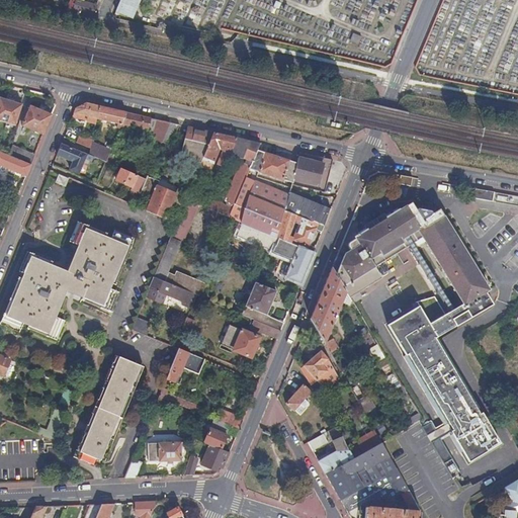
[(140,0),(120,0),(115,12),(133,19),(137,10),(133,8),(135,4),(138,5),(140,0)]
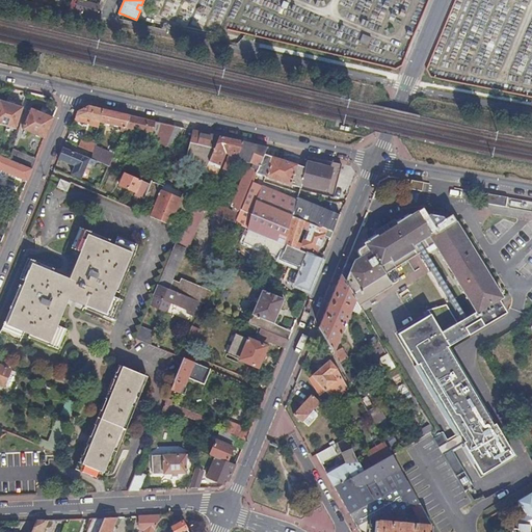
[(97,12),(100,6),(80,1),(78,10),(92,15),(97,12)]
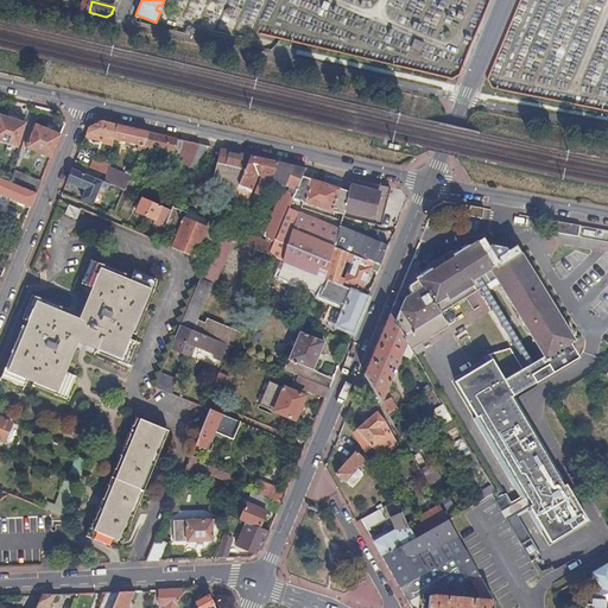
[(419,51),(423,42),(412,39),(410,49),(419,51)]
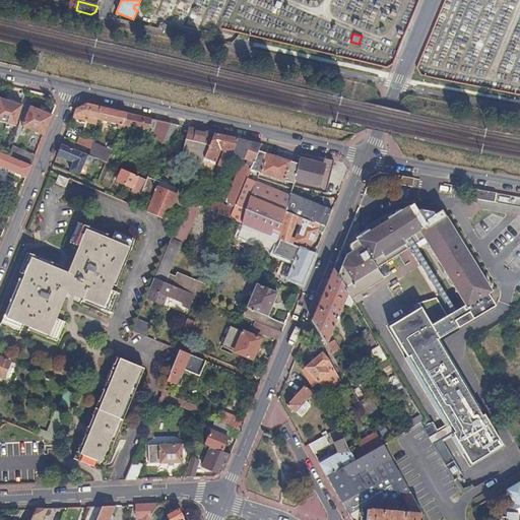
[(0,120),(15,126),(22,106),(0,99),(0,120)]
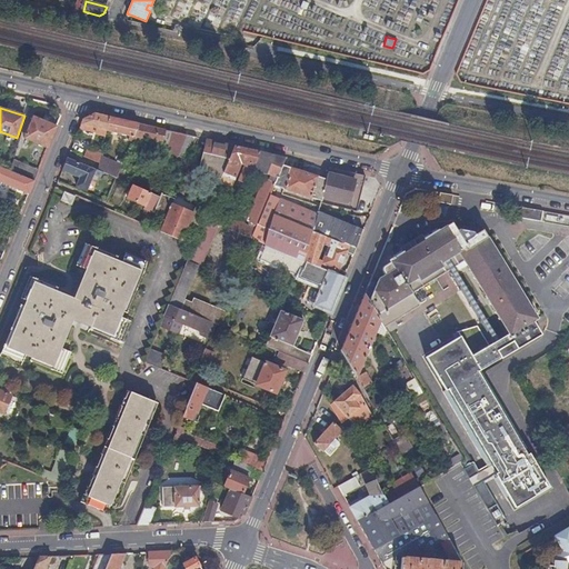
[(107,130),(110,118),(96,115),(83,121),(82,125),(87,126),(86,130),(93,132),(95,128),(98,129),(98,132),(97,135),(106,137),(107,130)]
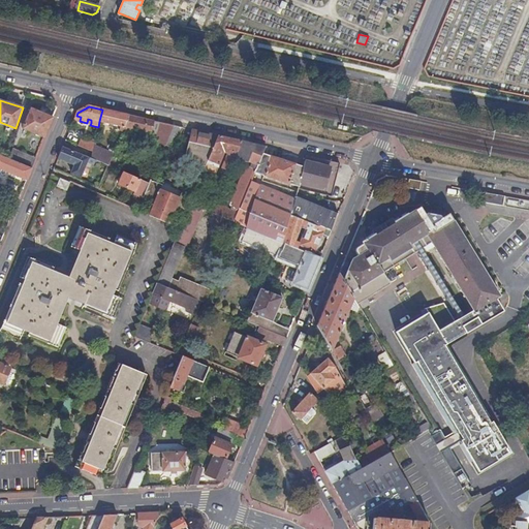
[(24,129),(44,137),(53,118),(31,109),(24,129)]
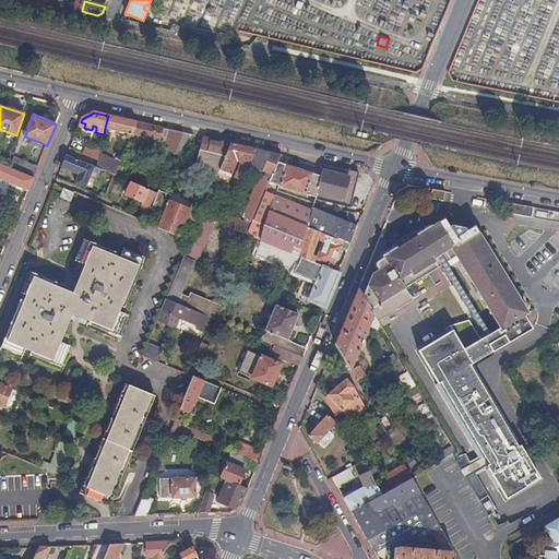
[(131,134),(137,122),(122,119),(108,116),(105,128),(128,133),(131,134)]
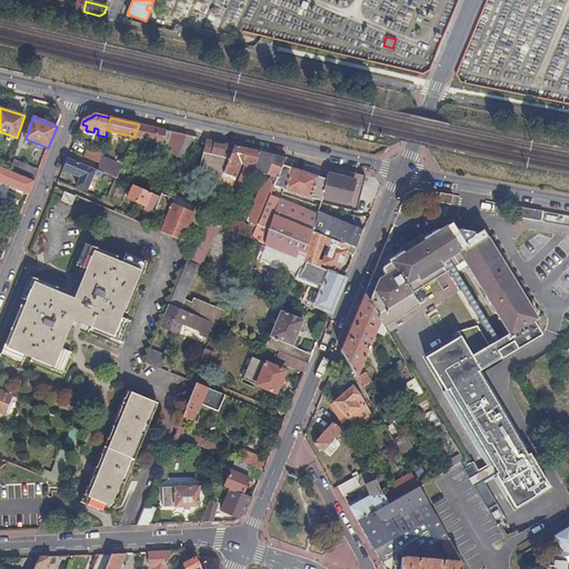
[(85,157),(99,163),(101,157),(101,155),(88,149),(85,157)]
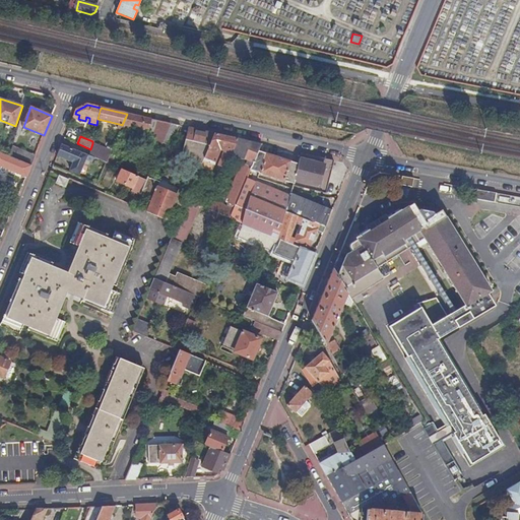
[(90,149),(89,155),(92,157),(107,164),(112,151),(92,143),(90,149)]
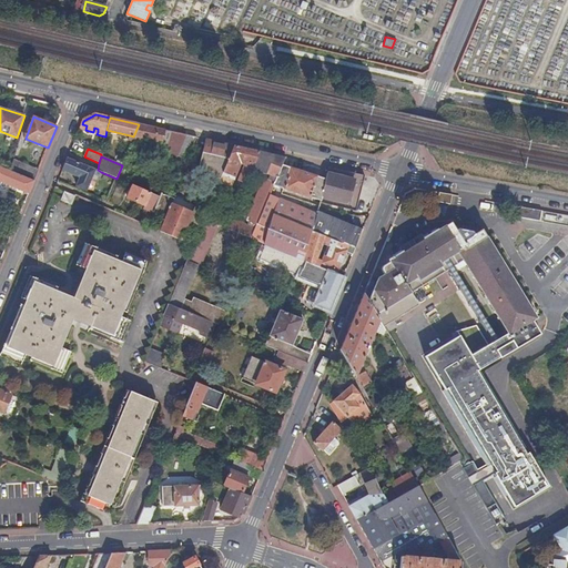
[(98,170),(68,158),(63,170),(81,176),(78,186),(87,190),(93,174),(100,178),(101,172),(98,170)]
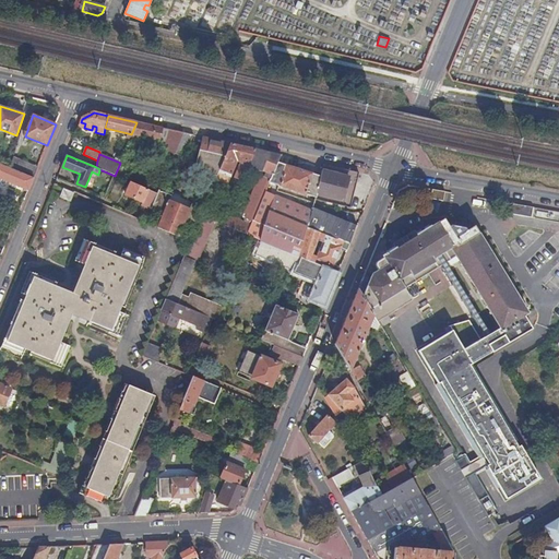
[(10,168),(34,178),(38,167),(13,157),(10,168)]
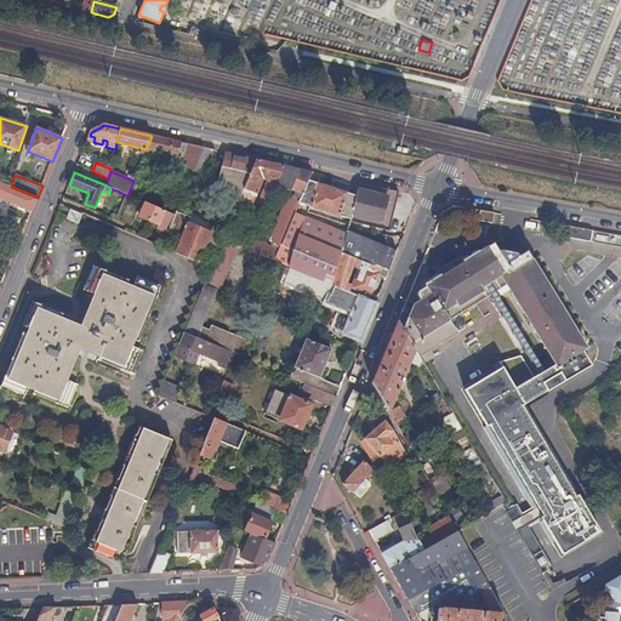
[(341,254),(347,231),(348,224),(308,211),(309,206),(351,220),(357,195),(308,181),(274,261),(286,266),(332,285),(341,254)]
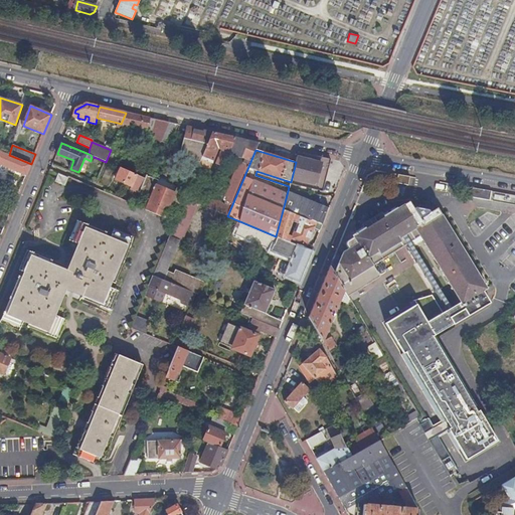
[(0,164),(26,175),(31,164),(9,155),(0,151),(0,164)]
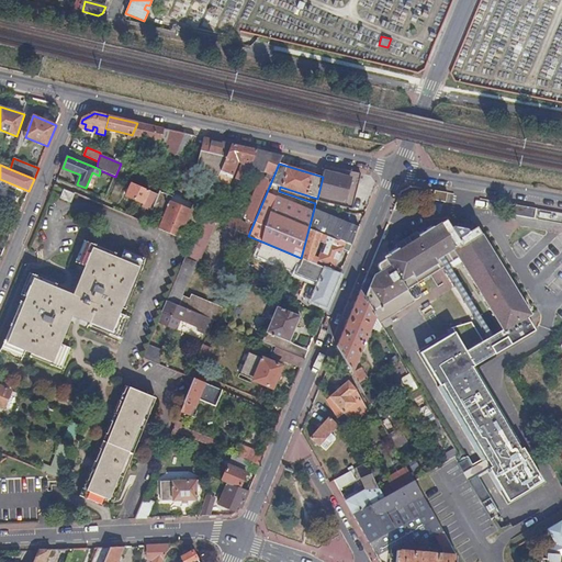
[(352,209),(361,175),(350,172),(326,166),(323,177),(317,199),(316,200),(352,209)]
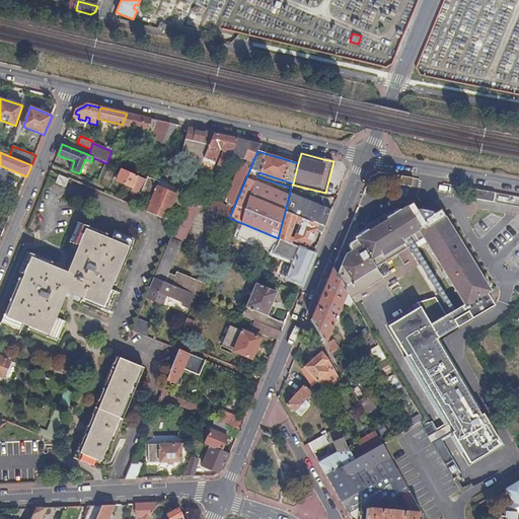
[(123,170),(119,181),(133,188),(132,191),(141,195),(146,180),(123,170)]
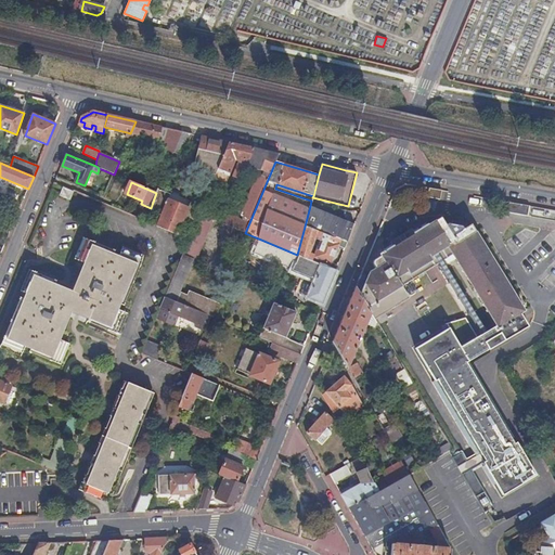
[(74,191),(64,186),(61,195),(71,199),(74,191)]
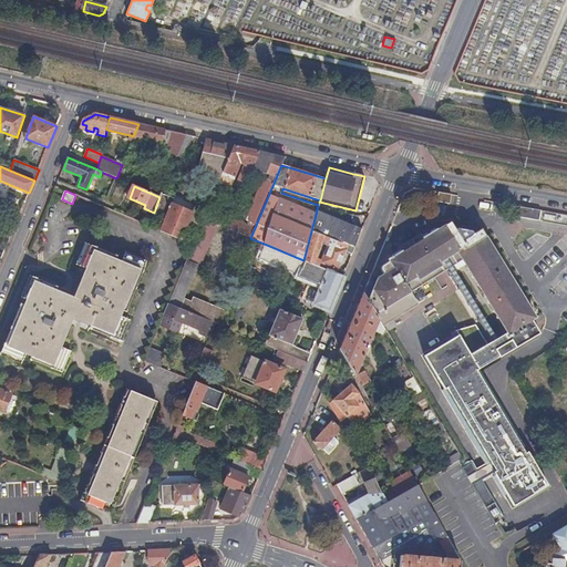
[(452,194),(439,192),(436,202),(450,204),(452,194)]
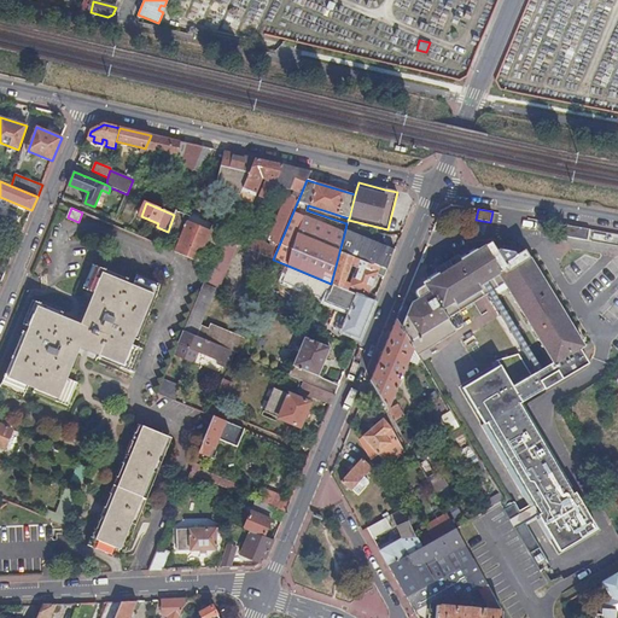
[(181,221),(168,252),(193,263),(207,232),(181,221)]
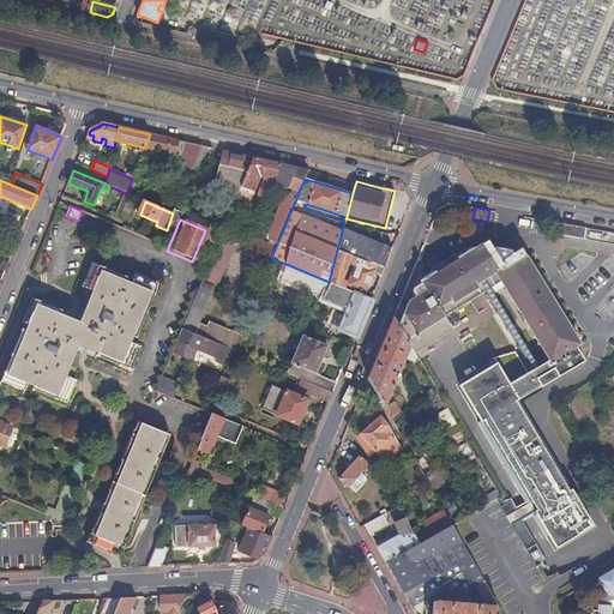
[(588,229),(554,222),(552,234),(585,240),(588,229)]
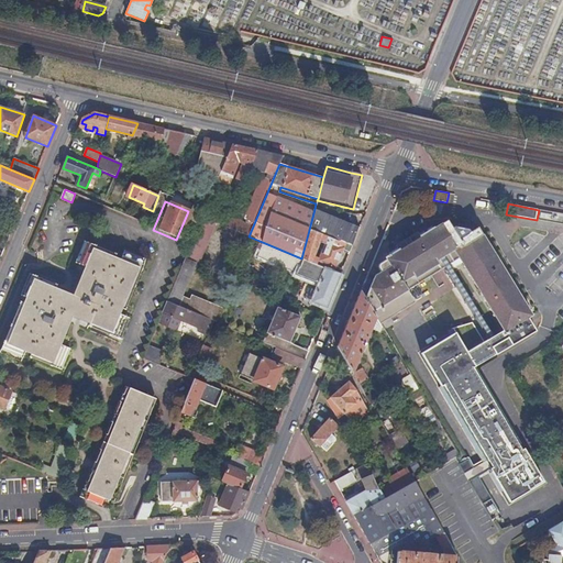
[(352,246),(360,228),(315,209),(309,230),(352,246)]
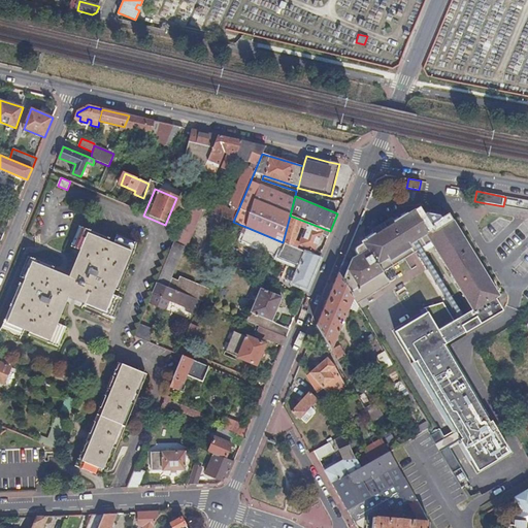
[(186,246),(201,208),(190,203),(186,213),(180,227),(174,242),(186,246)]
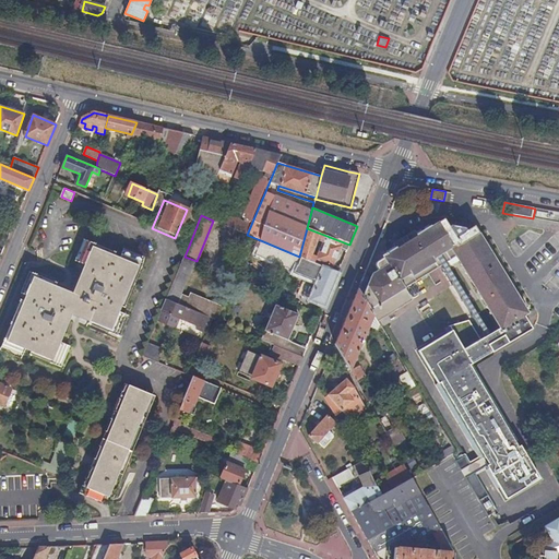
[(501,329),(525,316),(528,313),(475,226),(467,230),(466,228),(464,227),(459,226),(453,225),(452,224),(449,226),(444,218),(417,236),(418,237),(397,250),(396,248),(383,257),(384,259),(379,262),(377,268),(378,271),(372,274),(363,298),(373,317),(378,323),(413,301),(405,288),(455,257),(501,329)]
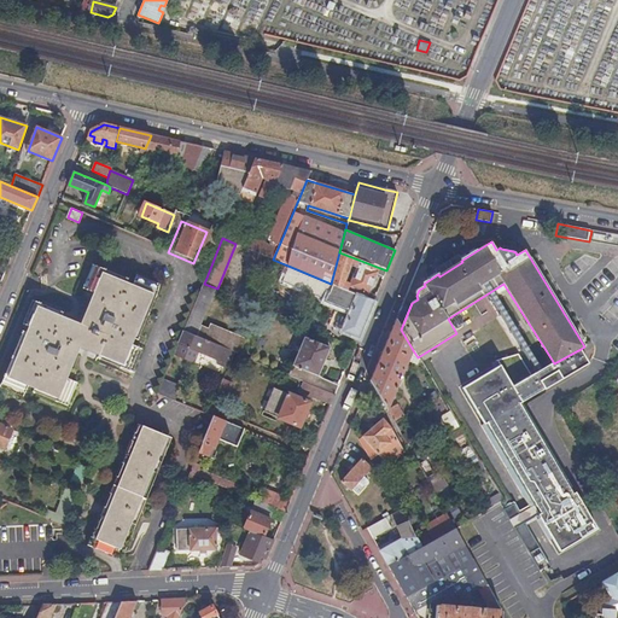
[(349,286),(368,295),(377,274),(384,277),(386,270),(339,252),(331,284),(348,291),(349,286)]
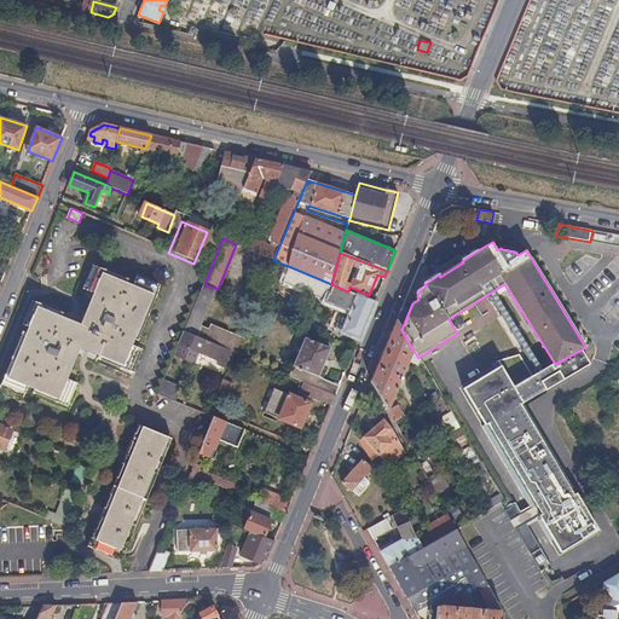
[(345,331),(360,337),(365,324),(375,302),(348,291),(331,284),(285,265),(282,273),(287,275),(284,281),(327,299),(327,301),(351,311),(353,312),(346,329),(345,331)]
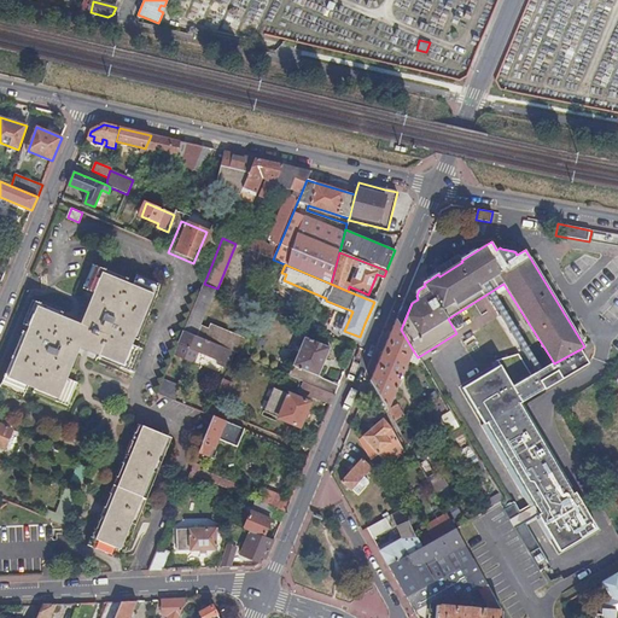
[(133,344),(155,289),(135,280),(133,284),(99,270),(91,290),(94,292),(81,324),(38,305),(6,382),(27,389),(29,385),(63,400),(71,379),(66,378),(80,347),(128,366),(136,345),(133,344)]
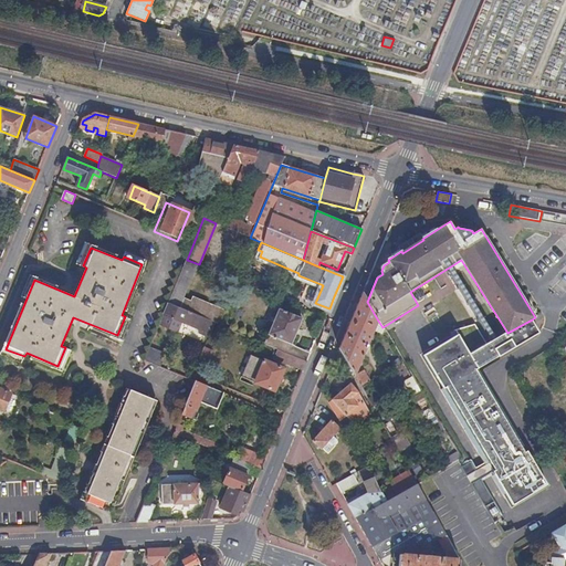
[(215,323),(222,326),(228,314),(194,300),(192,304),(185,301),(199,264),(187,260),(168,304),(215,323)]
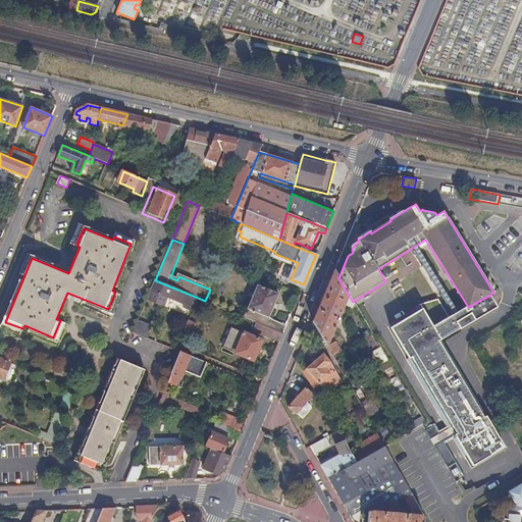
[(338,278),(334,270),(324,295),(313,321),(324,341),(327,347),(349,296),(338,278)]
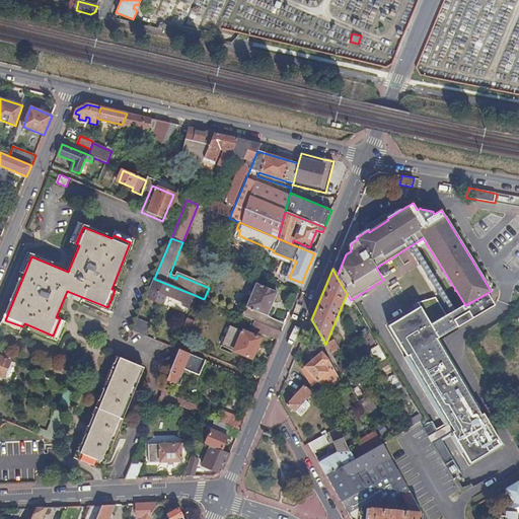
[(197,296),(154,279),(146,297),(163,304),(167,295),(183,302),(182,305),(193,308),(197,296)]
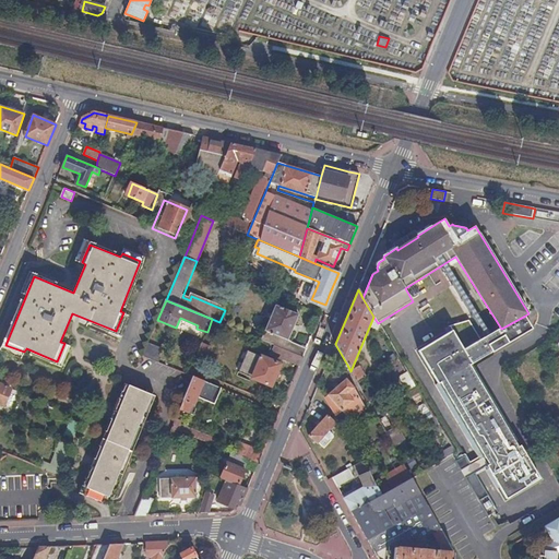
[(281,347),(302,357),(307,348),(288,341),(299,314),(276,306),(262,341),(274,345),(281,347)]
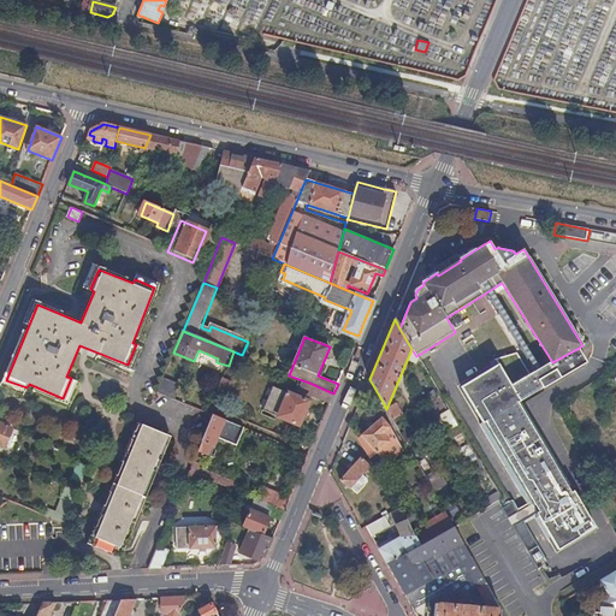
[(579,348),(552,362),(511,386),(520,401),(543,389),(586,362),(579,348)]
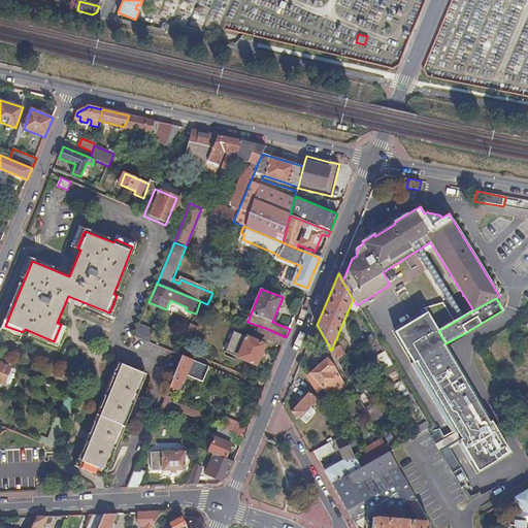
[(446,343),(438,331),(427,312),(395,332),(414,363),(456,434),(459,439),(460,441),(477,471),(510,452),(444,344),(446,343)]
